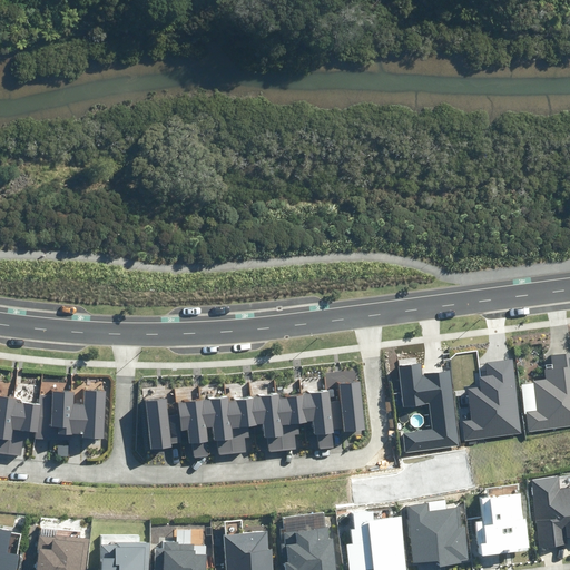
[(527,411),(529,431),(569,425),(569,352),(551,355),(553,369),(544,370),(546,379),(533,381),(537,410),(527,411)]
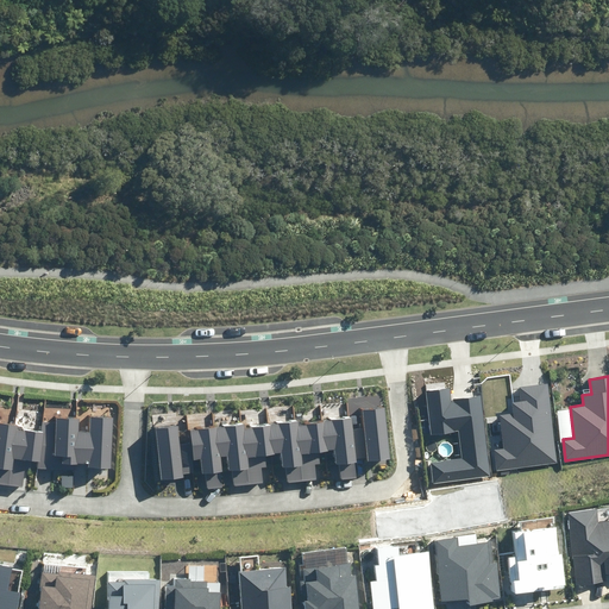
[(495,450),(497,470),(557,464),(547,384),(518,388),(520,402),(512,403),(513,414),(501,415),(504,450),(495,450)]
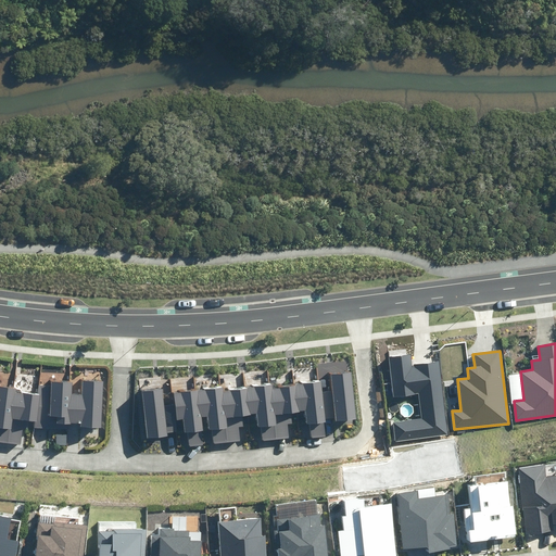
[(393,424),(395,441),(447,434),(438,361),(414,364),(414,367),(412,367),(411,355),(388,357),(393,396),(419,393),(422,419),(393,424)]
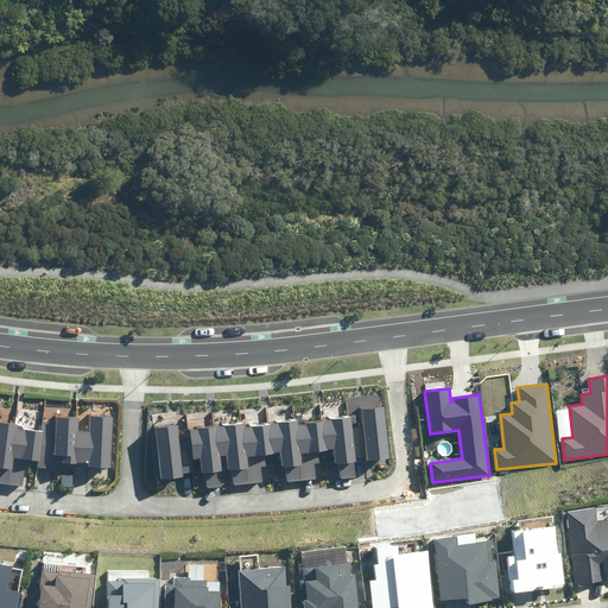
[(156,429),(160,480),(183,476),(182,473),(195,472),(194,458),(200,458),(202,473),(204,473),(206,488),(222,486),(221,472),(222,470),(221,456),(227,455),(229,470),(234,470),(235,485),(271,481),(268,455),(282,454),(283,467),(286,467),(287,481),(318,477),(317,463),(321,463),(320,451),(325,451),(327,466),(331,466),(334,479),(355,476),(354,462),(355,462),(355,458),(366,457),(366,460),(388,457),(382,407),(362,410),(365,428),(353,429),(352,419),(298,425),(298,422),(244,428),(242,423),(190,429),(191,443),(179,444),(178,426),(156,429)]
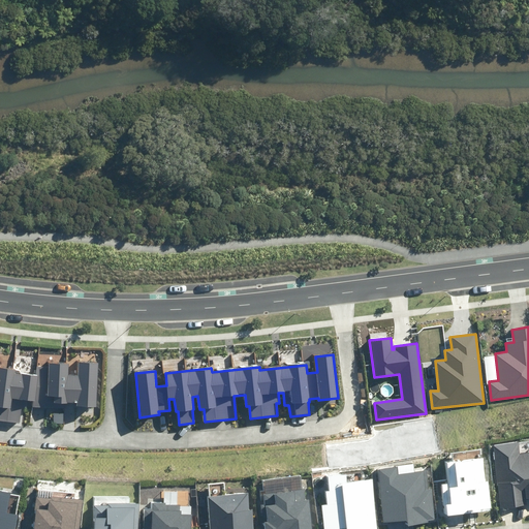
[(24,400),(32,401),(32,406),(55,407),(55,403),(76,404),(76,406),(96,407),(99,364),(79,363),(79,375),(68,375),(69,364),(50,363),(50,367),(38,366),(37,377),(16,374),(16,371),(0,369),(0,421),(20,424),(24,400)]
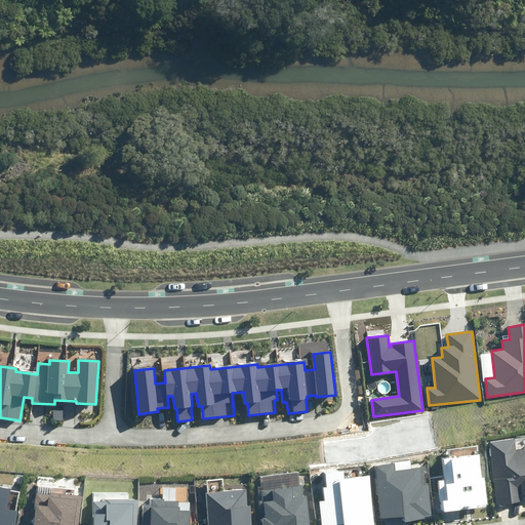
[(488,443),(498,505),(523,500),(523,496),(524,495),(524,449),(518,451),(516,439),(488,443)]
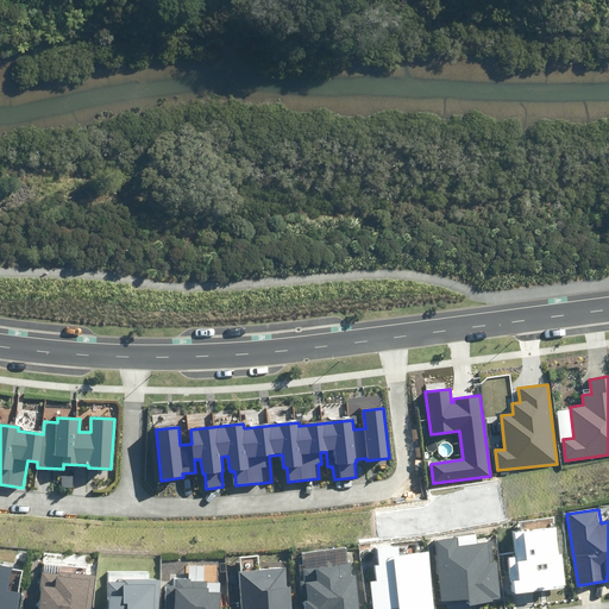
[(510,558),(515,594),(535,591),(534,588),(542,586),(542,590),(554,589),(553,586),(566,585),(563,554),(559,556),(557,528),(515,533),(518,557),(510,558)]
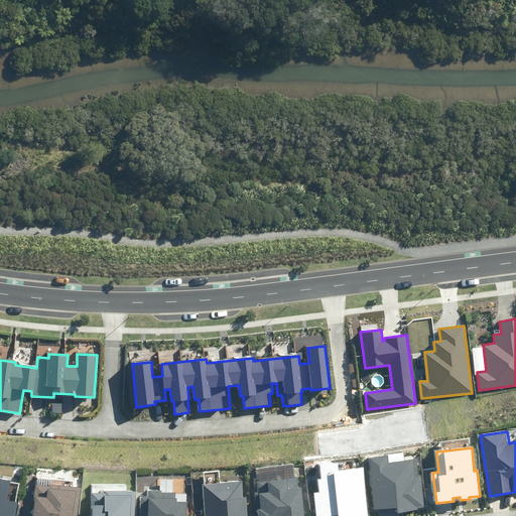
[(367,458),(373,510),(397,507),(398,513),(419,510),(418,507),(423,506),(420,478),(419,478),(416,459),(388,462),(388,456),(367,458)]
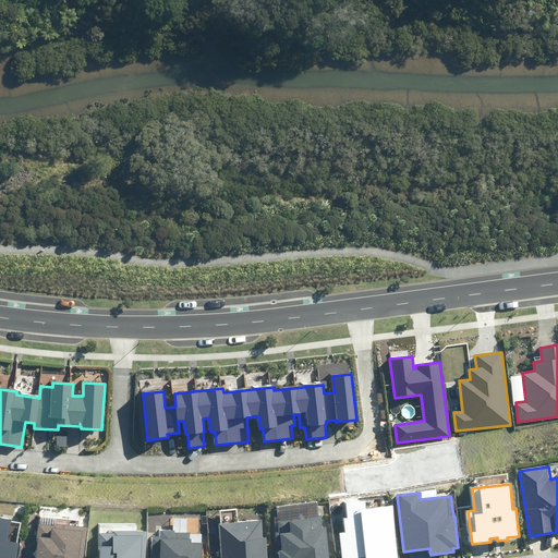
[(339,534),(342,557),(356,557),(366,557),(398,557),(392,506),(366,509),(365,500),(346,502),(348,518),(343,519),(346,533),(339,534)]
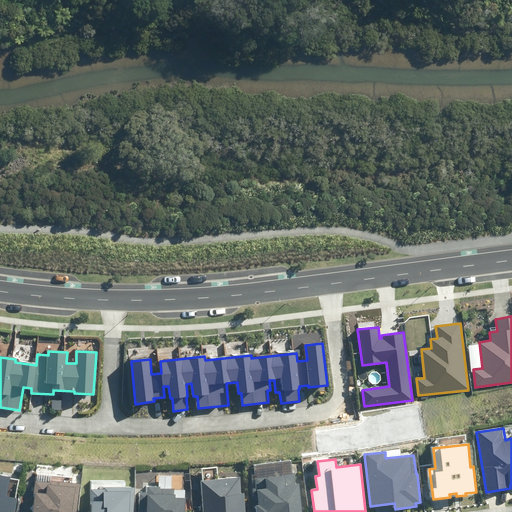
[(302,511),(299,483),(296,483),(295,473),(256,478),(258,488),(253,489),(256,511),(302,511)]
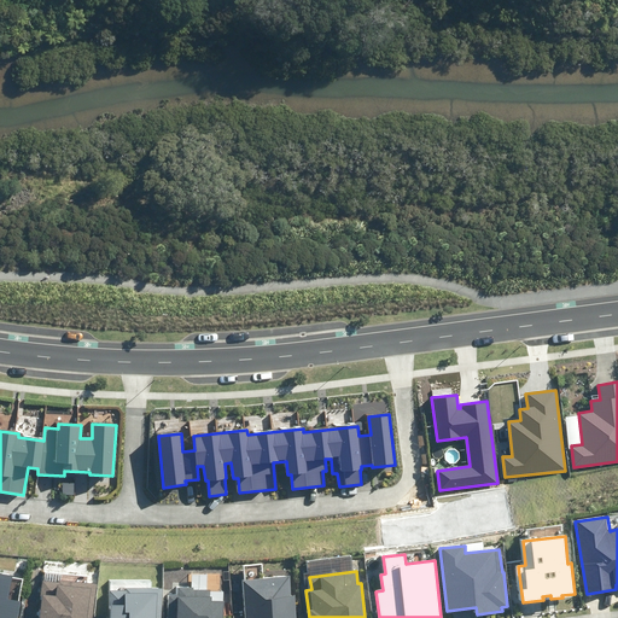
[(0,573),(0,617),(18,617),(22,601),(7,599),(11,576),(0,573)]
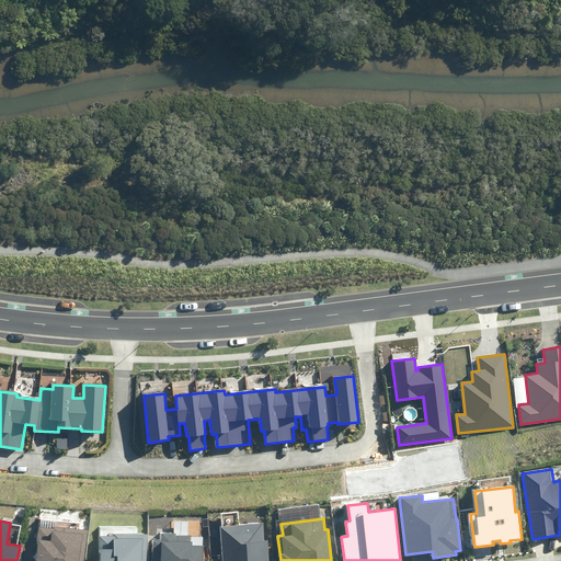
[(219,527),(221,560),(268,560),(267,541),(264,541),(263,524),(219,527)]
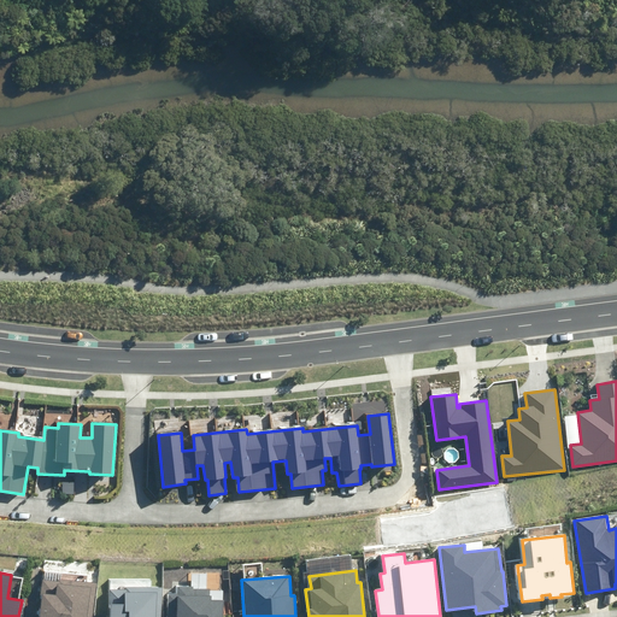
[(43,580),(39,616),(92,616),(97,583),(60,579),(60,582),(43,580)]
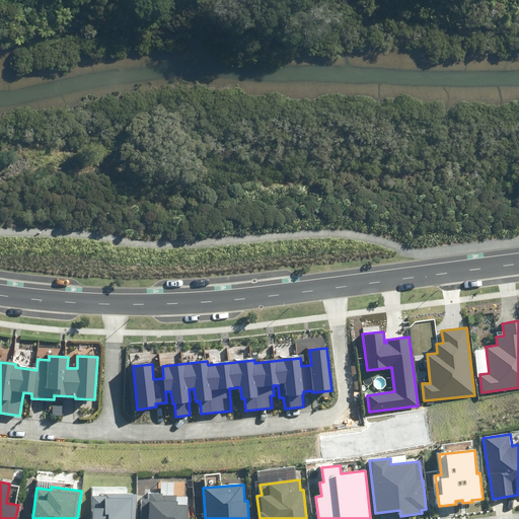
[(92,518),(135,518),(136,494),(105,493),(105,495),(93,495),(92,518)]
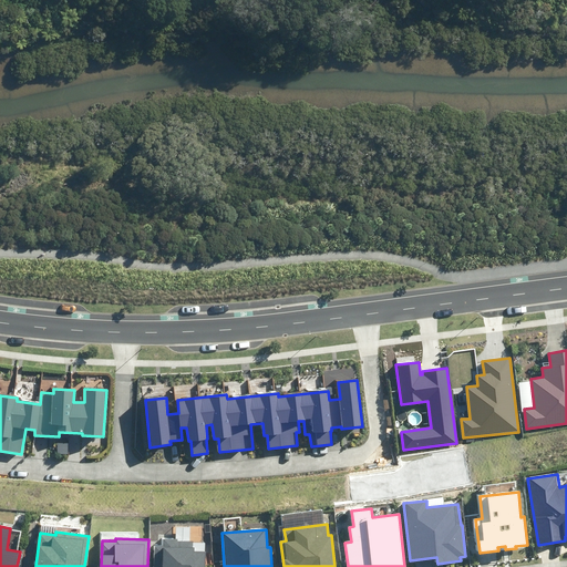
[(205,566),(206,553),(195,552),(195,547),(193,547),(193,542),(177,542),(177,539),(164,538),(163,546),(156,546),(155,566),(205,566)]
